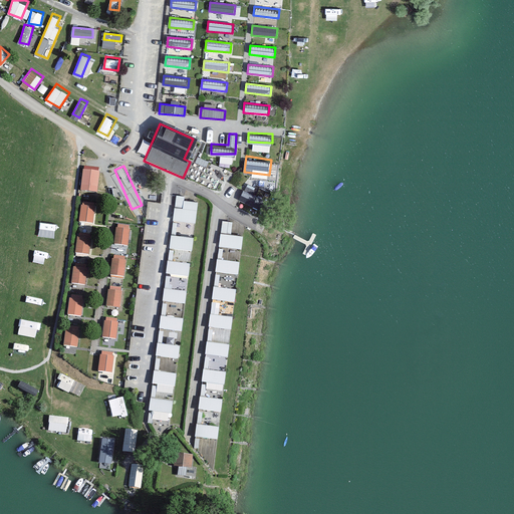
[(98,173),(83,171),(81,190),(96,192),(98,173)]
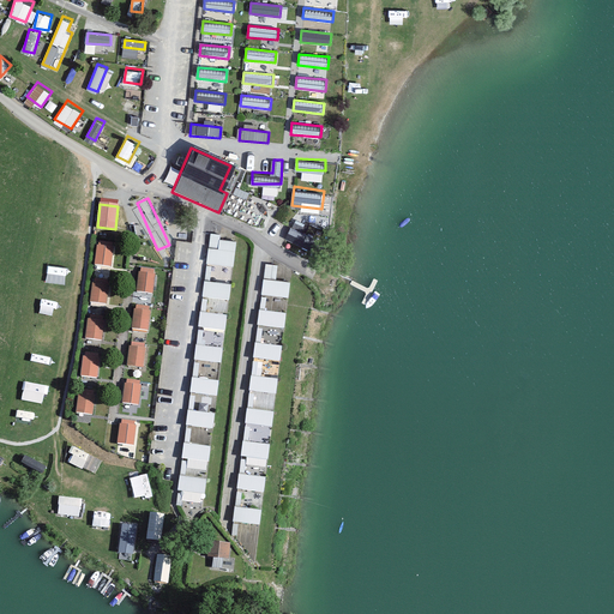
[(286,236),(309,246),(315,233),(292,222),(286,236)]
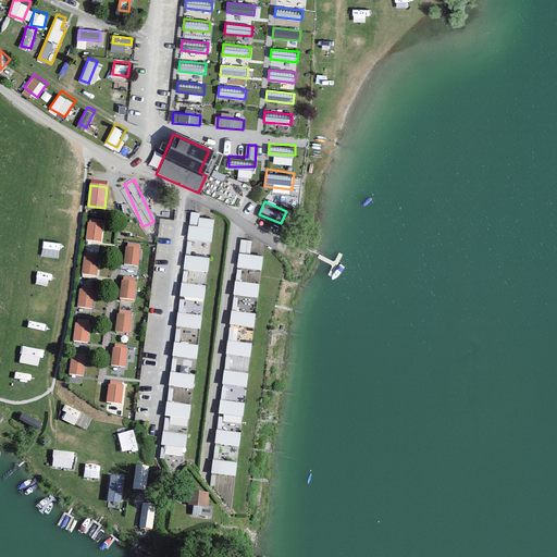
[(102,225),(88,224),(86,240),(100,242),(102,225)]
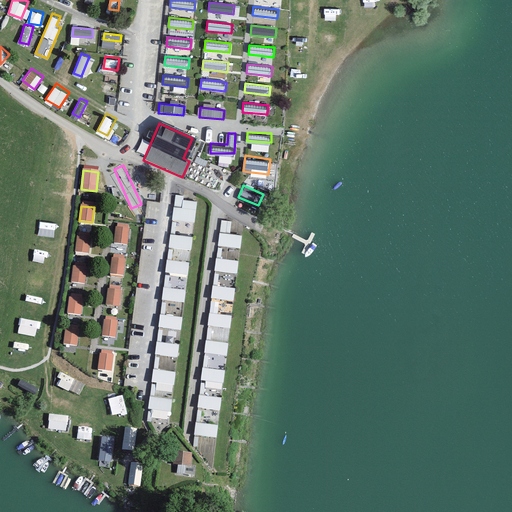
[(174,207),(172,220),(194,223),(196,210),(174,207)]
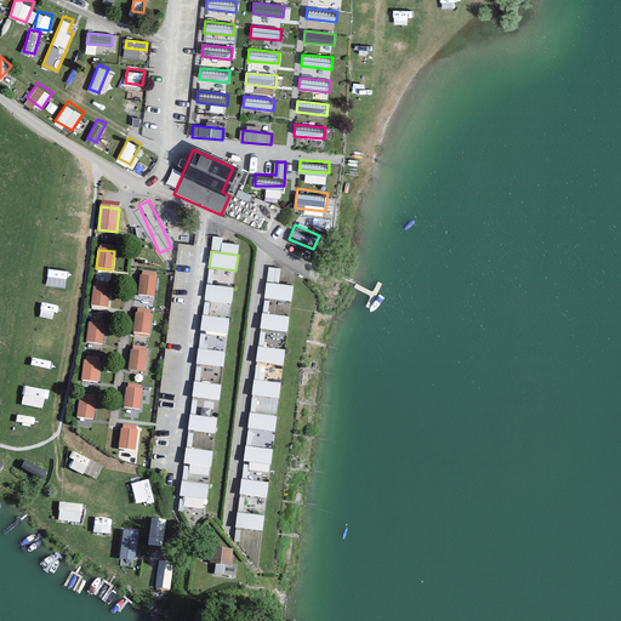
[(155,278),(141,277),(138,295),(154,296),(155,278)]
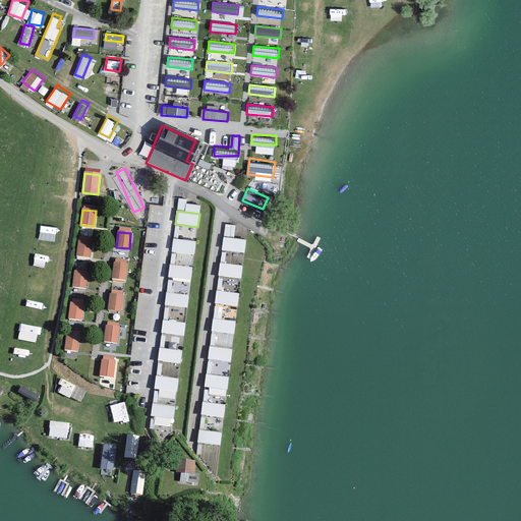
[(174,238),(172,251),(194,254),(196,241),(174,238)]
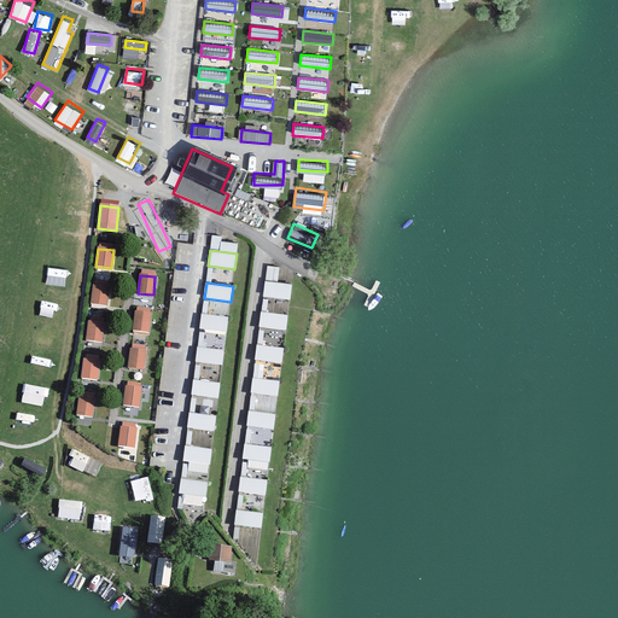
[(266,283),(263,298),(290,302),(292,286),(266,283)]
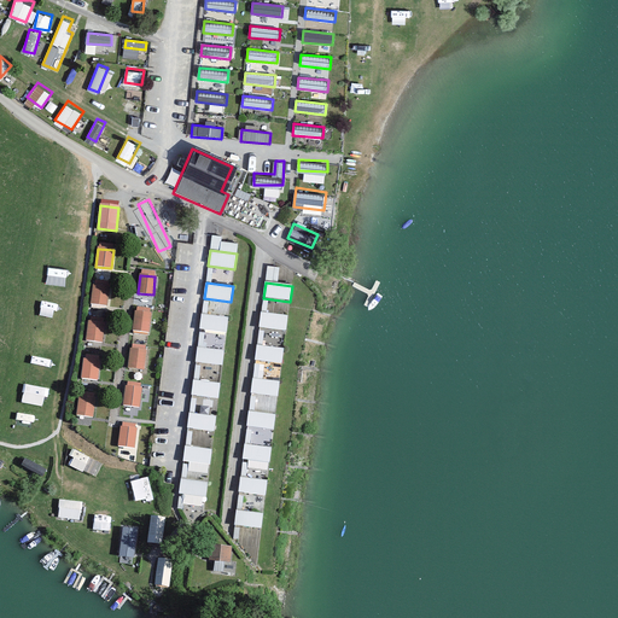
[(109,287),(93,286),(92,304),(106,305),(109,287)]
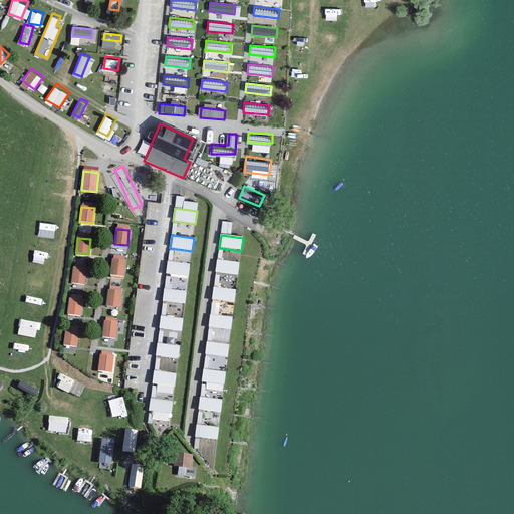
[(124,261),(112,260),(110,275),(123,276),(124,261)]
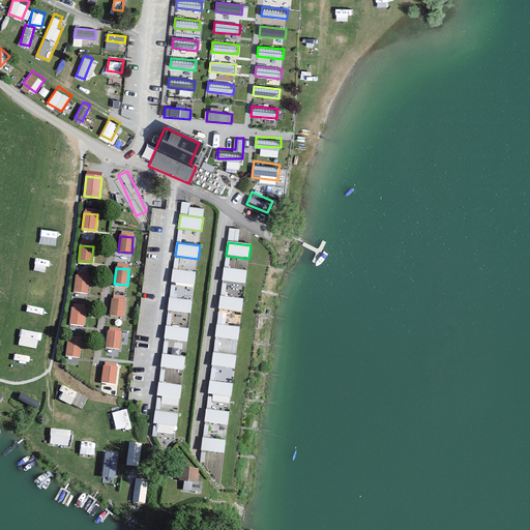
[(173,270),(172,284),(194,287),(196,273),(173,270)]
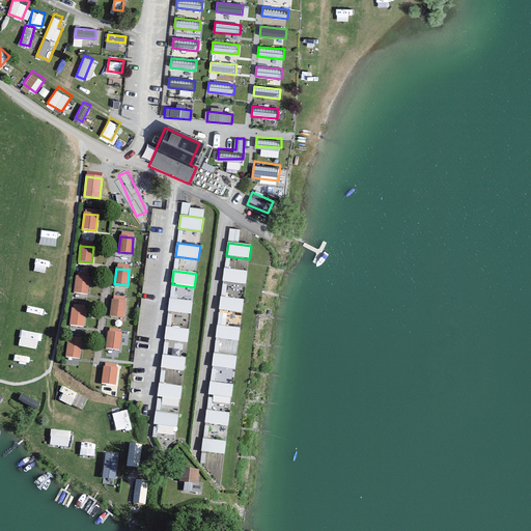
[(224,271),(223,284),(246,286),(247,274),(224,271)]
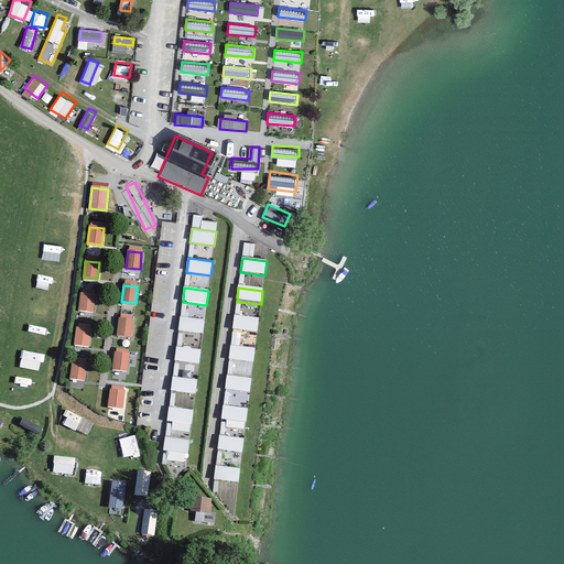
[(95,296),(82,294),(79,311),(93,312),(95,296)]
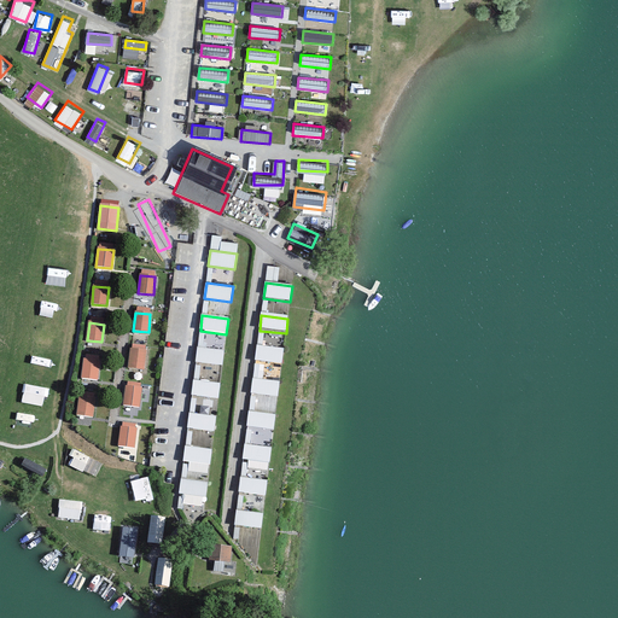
[(198,348),(196,363),(222,367),(225,351),(198,348)]
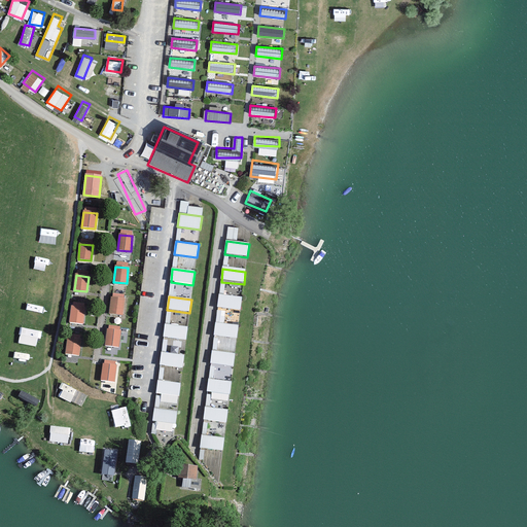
[(219,296),(217,310),(240,312),(242,299),(219,296)]
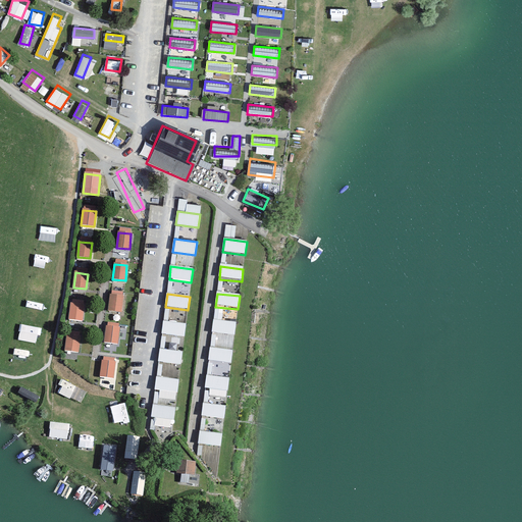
[(123,297),(110,296),(108,311),(121,312),(123,297)]
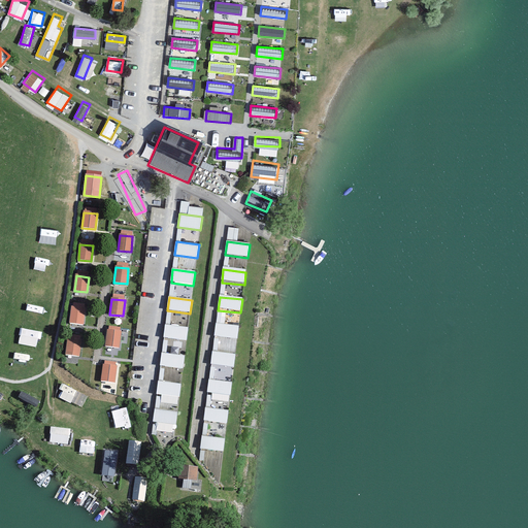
[(85,309),(72,307),(70,323),(83,325),(85,309)]
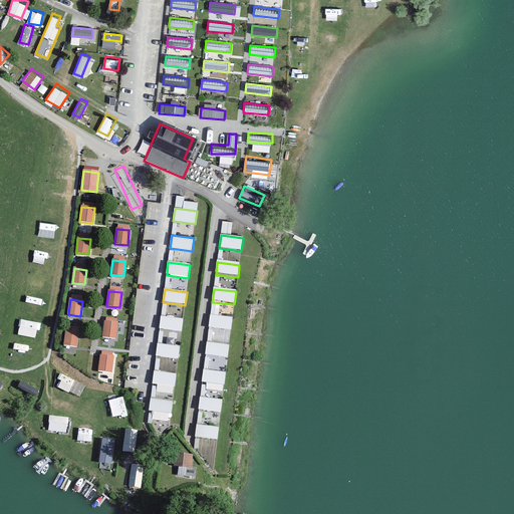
[(161,316),(160,329),(182,331),(183,318),(161,316)]
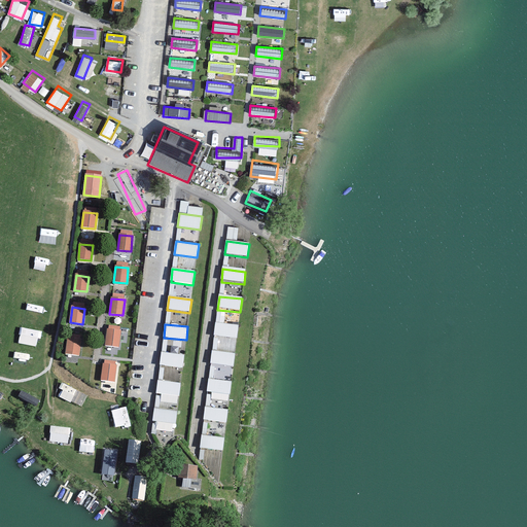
[(216,324),(214,338),(237,340),(239,326),(216,324)]
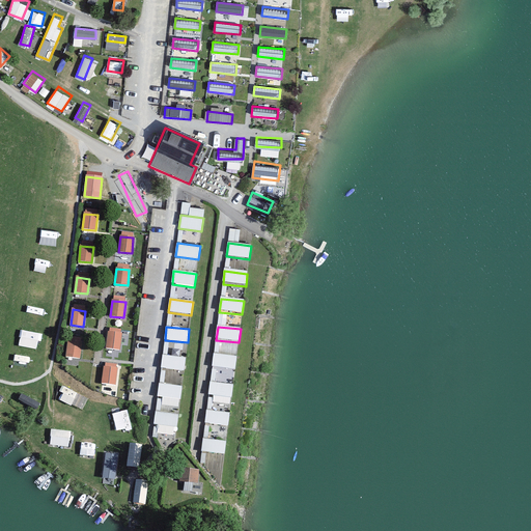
[(121,334),(108,333),(107,348),(119,350),(121,334)]
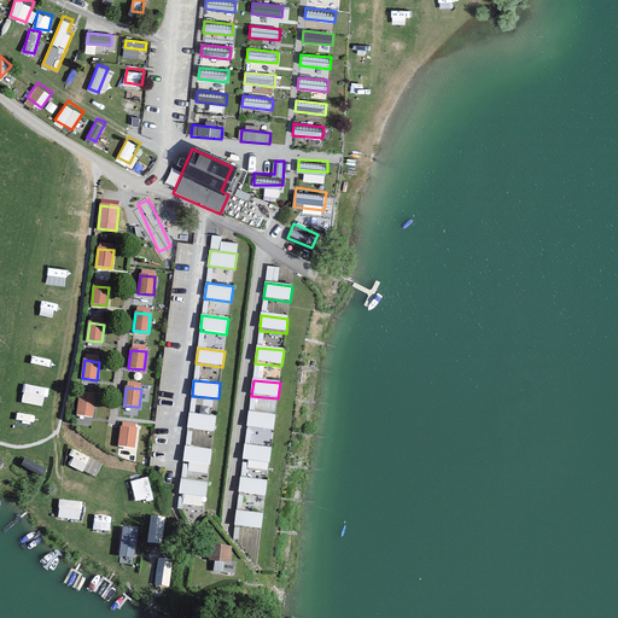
[(95,400),(80,397),(77,415),(93,417),(95,400)]
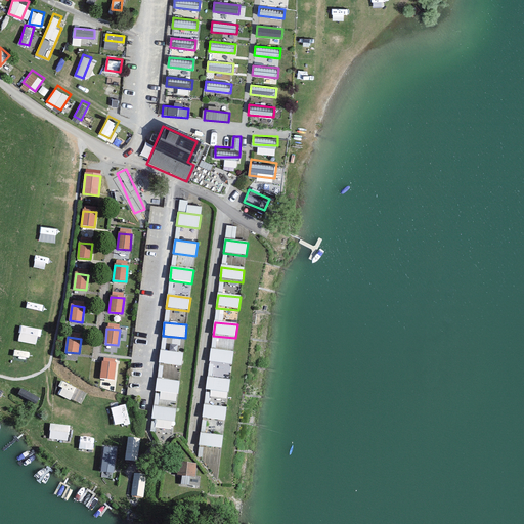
[(161,350),(159,363),(181,365),(183,352),(161,350)]
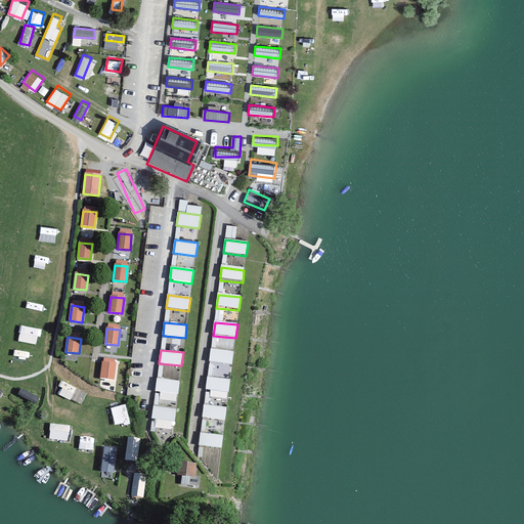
[(211,350),(210,362),(231,365),(233,352),(211,350)]
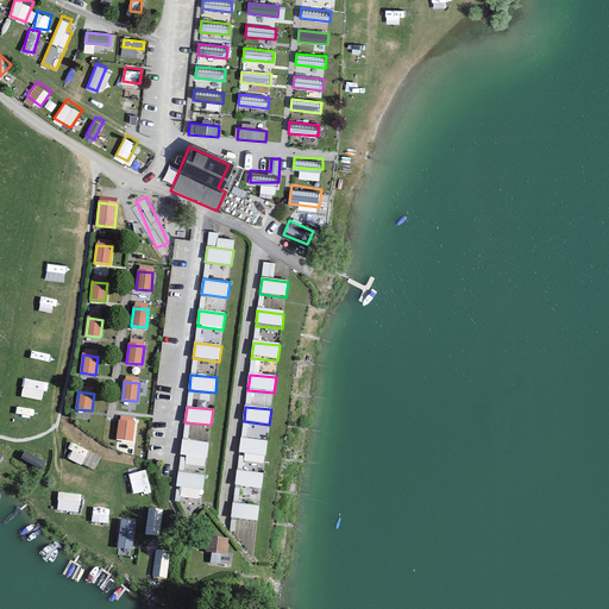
[(135,424),(119,422),(117,439),(132,441),(135,424)]
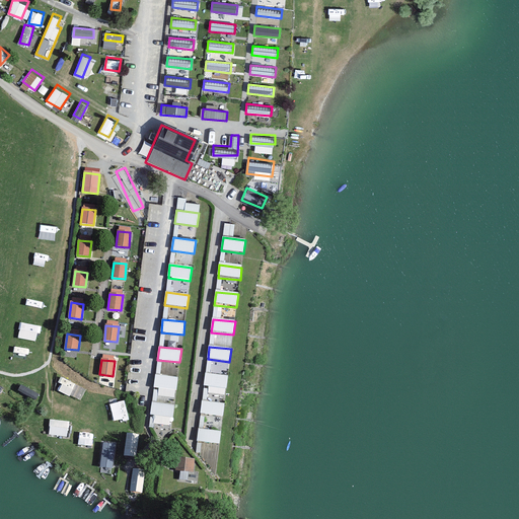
[(206,373),(204,386),(226,389),(228,376),(206,373)]
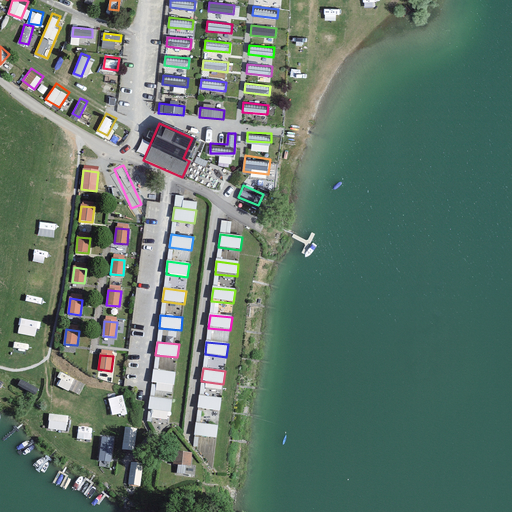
[(154,369),(152,382),(174,384),(175,371),(154,369)]
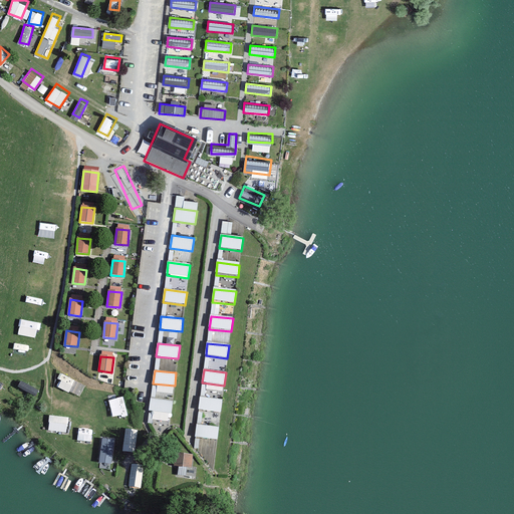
[(70,391),(74,378),(66,375),(62,388),(70,391)]
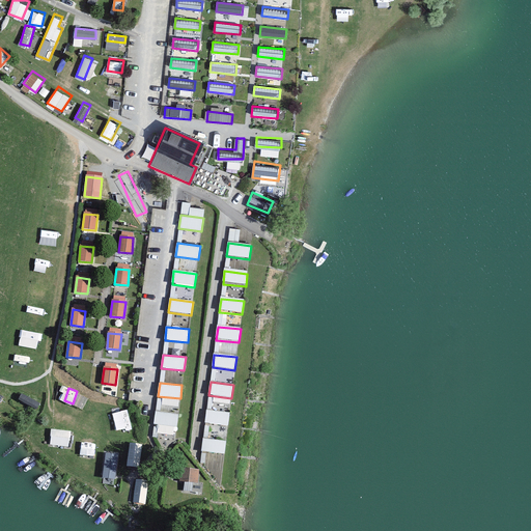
[(156,410),(155,423),(176,426),(178,413),(156,410)]
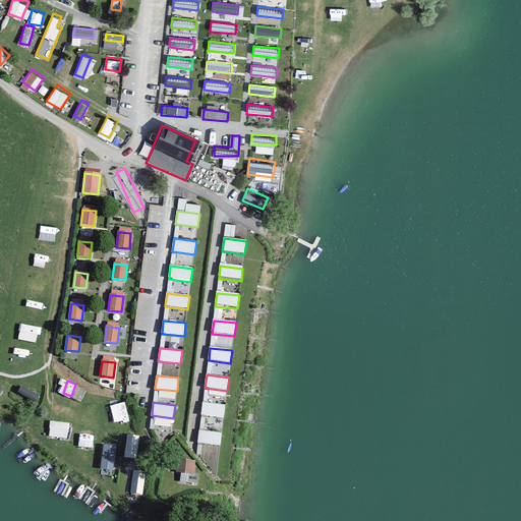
[(203,402),(201,415),(224,418),(225,405),(203,402)]
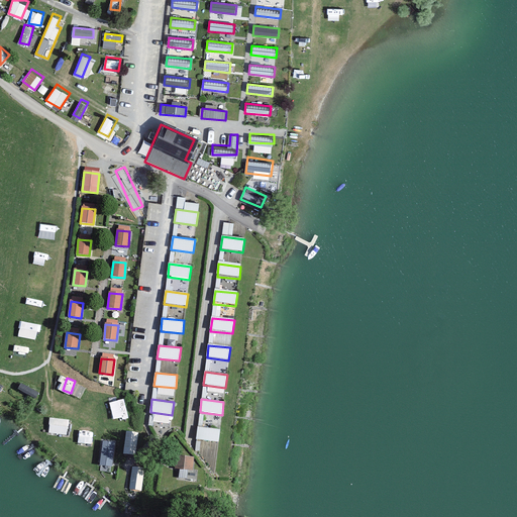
[(49,433),(69,433),(69,417),(50,416),(49,433)]
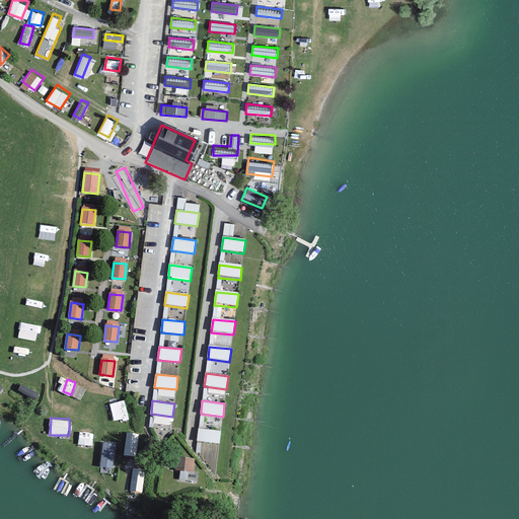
[(199,428),(197,441),(219,444),(221,431),(199,428)]
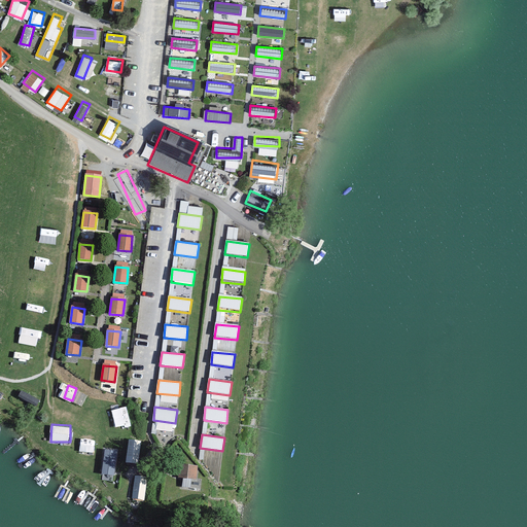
[(129,436),(128,460),(140,461),(141,437),(129,436)]
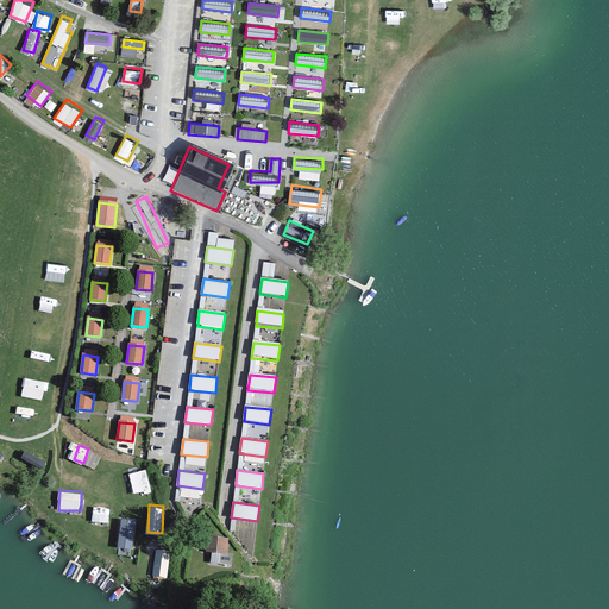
[(121,516),(119,545),(135,546),(137,518),(121,516)]
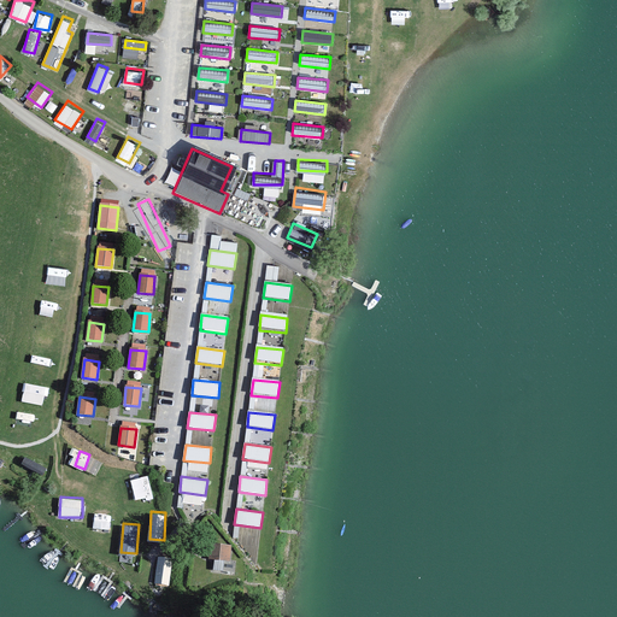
[(230,551),(233,541),(223,539),(221,548),(230,551)]
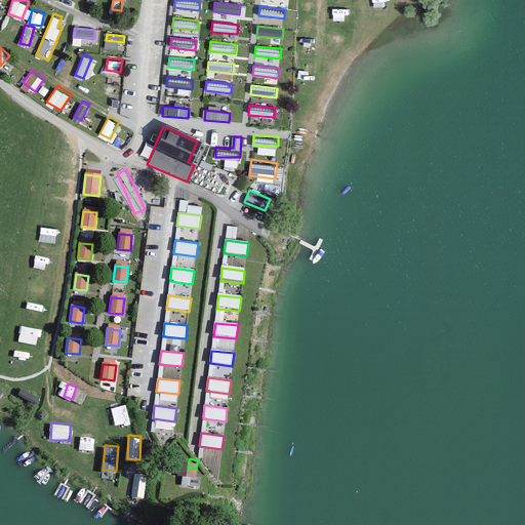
[(146,496),(147,472),(134,471),(133,495),(146,496)]
